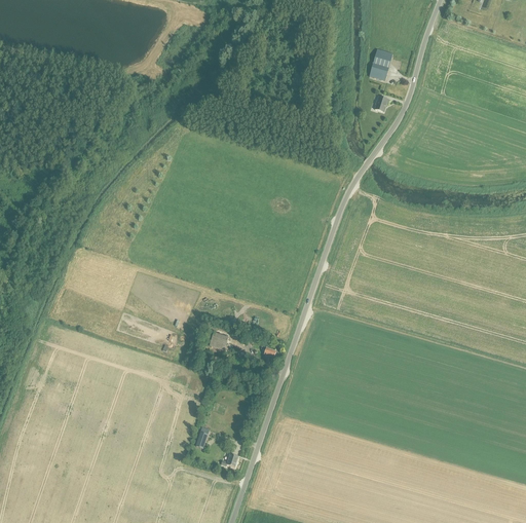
[(378,47),(374,62),(370,74),(385,79),(393,52),(378,47)]
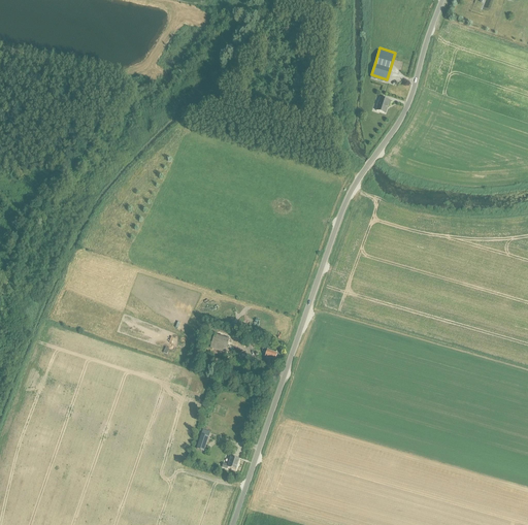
[(376,107),(385,110),(388,102),(389,102),(390,97),(381,94),(376,107)]
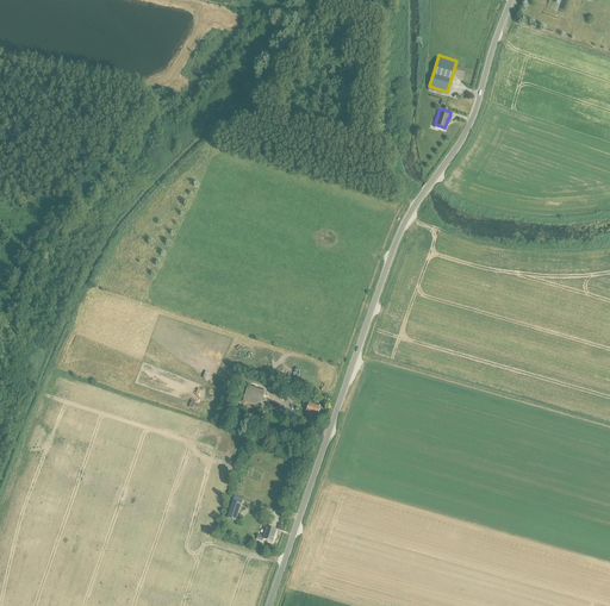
[(243,398),(260,403),(266,388),(248,382),(243,398)]
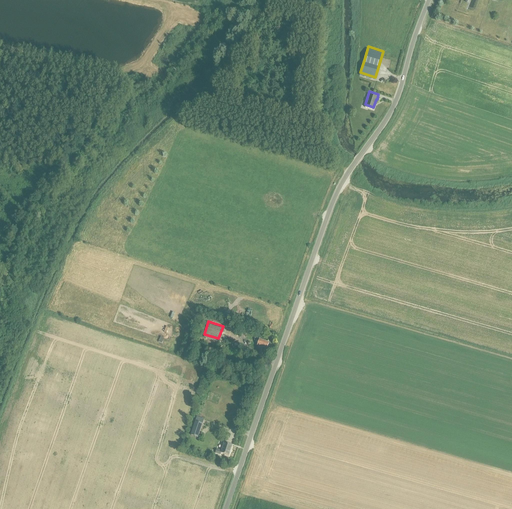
[(257,342),(267,346),(269,340),(260,336),(260,335),(255,333),(254,337),(259,339),(257,342)]
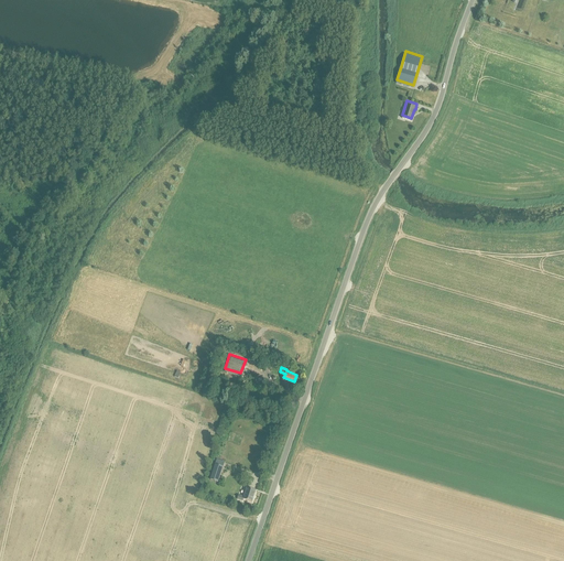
[(223,464),(225,459),(216,456),(215,461),(215,462),(210,476),(217,478),(223,464)]
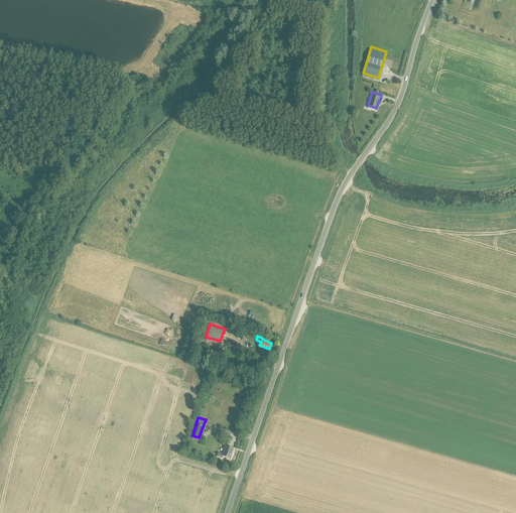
[(223,454),(231,457),(234,445),(226,443),(223,452),(218,450),(218,452),(216,452),(216,454),(222,456),(223,454)]
